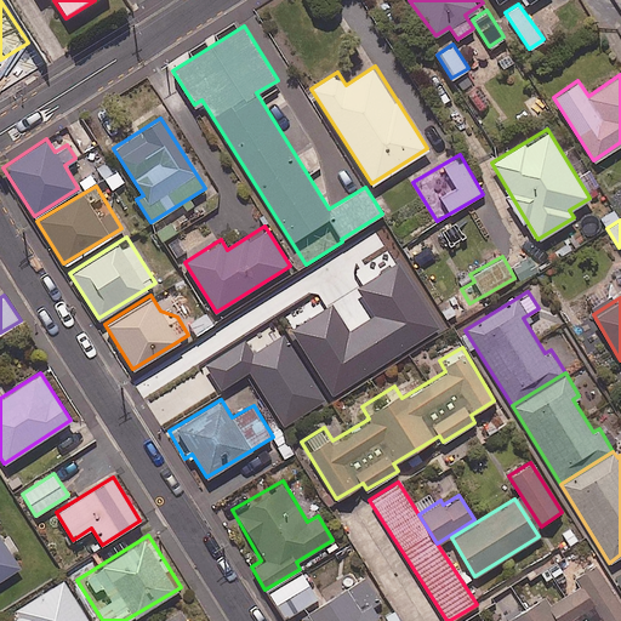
[(0,579),(20,567),(0,536),(0,579)]
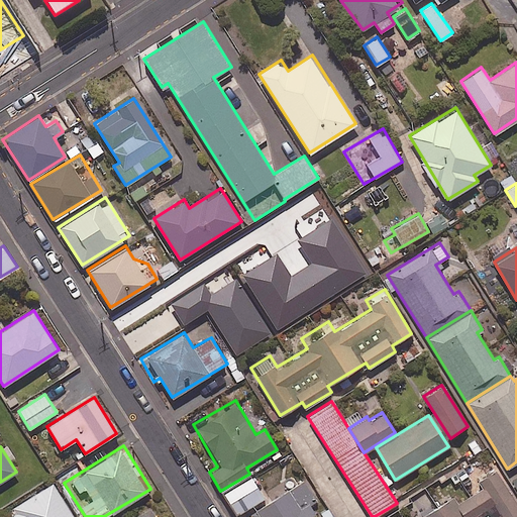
[(516,516),(516,501),(495,468),(477,479),(483,487),(457,503),(452,494),(415,516),(516,516)]
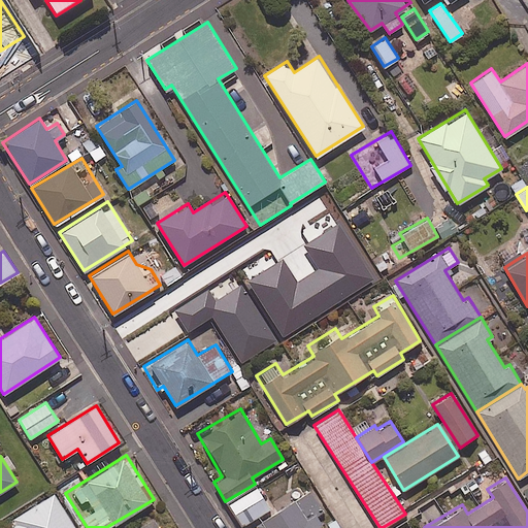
[(269,508),(257,487),(230,502),(243,524),(269,508)]
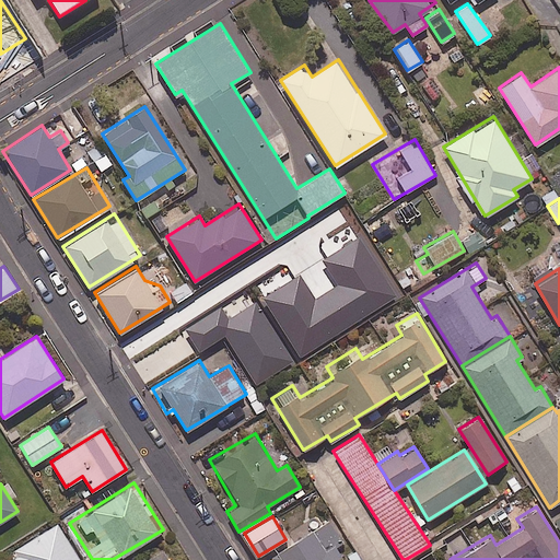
[(340,540),(328,520),(271,555),(275,559),(342,559),(333,545),(340,540)]
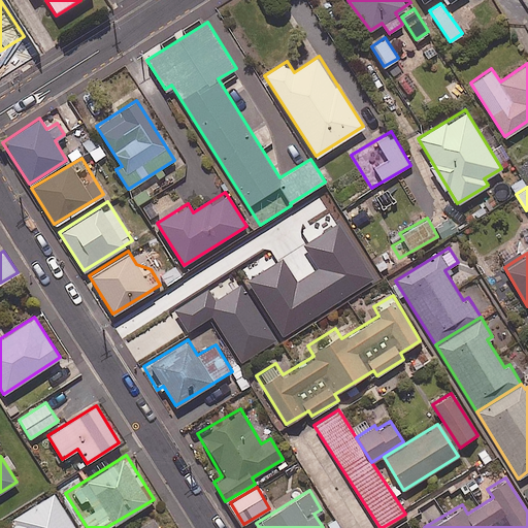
[(74,527),(54,493),(7,521),(11,527),(74,527)]
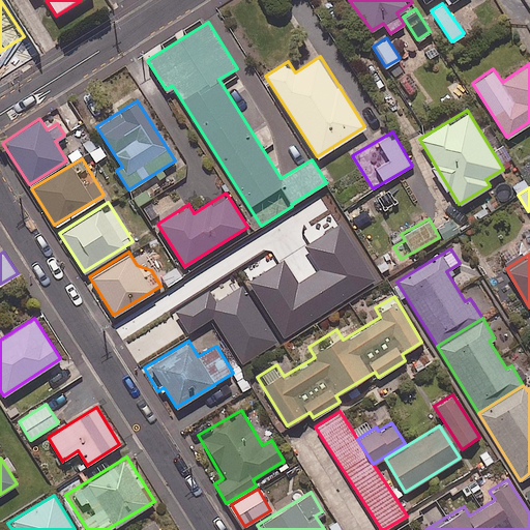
[(159,529),(153,520),(136,529),(159,529)]
